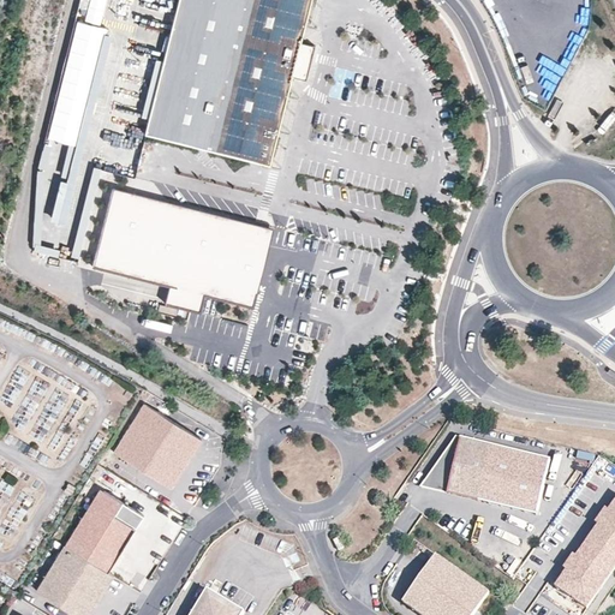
[(107,0),(82,0),(47,138),(71,144),(52,219),(61,221),(111,27),(101,24),(107,0)]
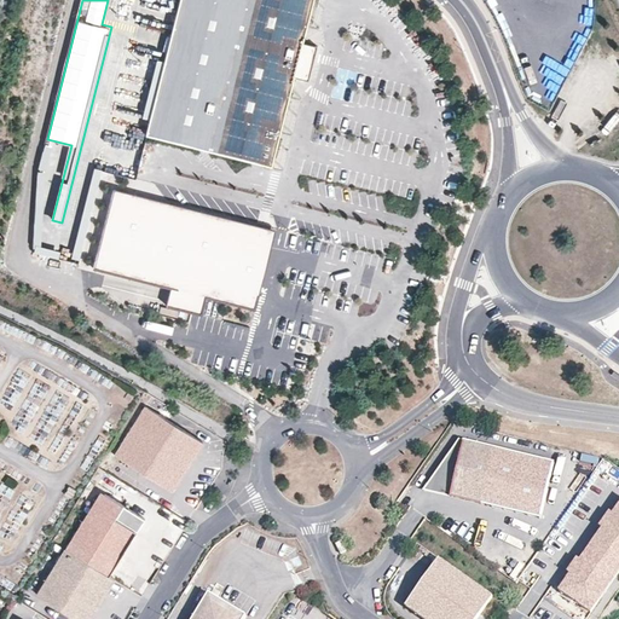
[(181,0),(149,131),(275,163),(296,77),(307,35),(316,0),(181,0)]
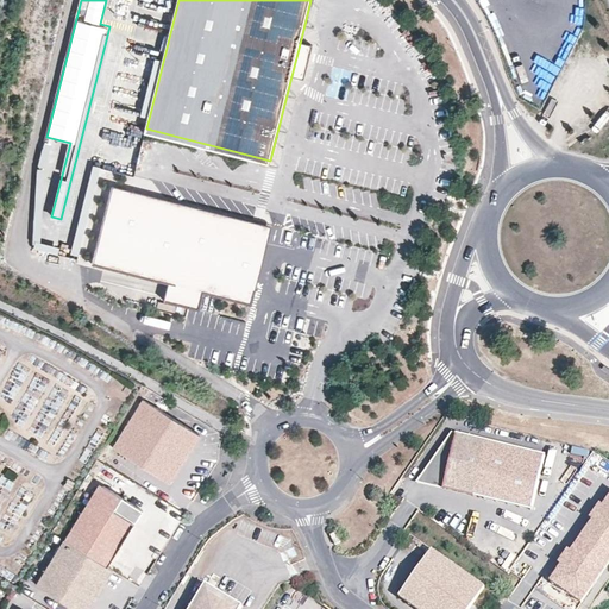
[(581,16),(586,0),(585,0),(551,0),(551,4),(581,16)]
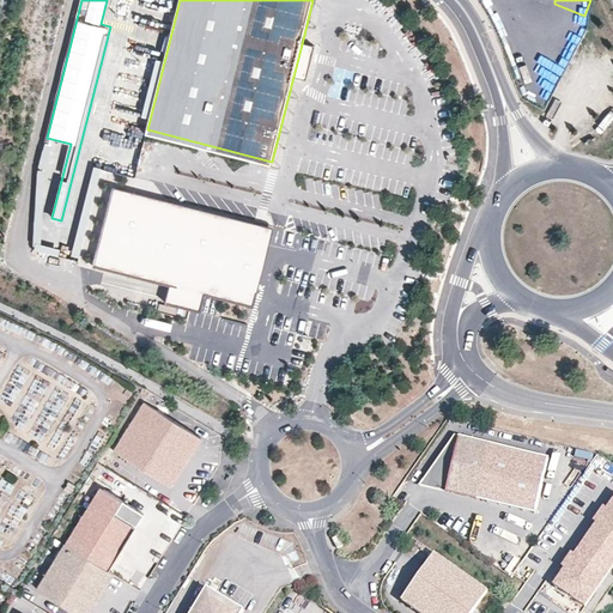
[(320,38),(304,35),(293,77),(309,80),(320,38)]
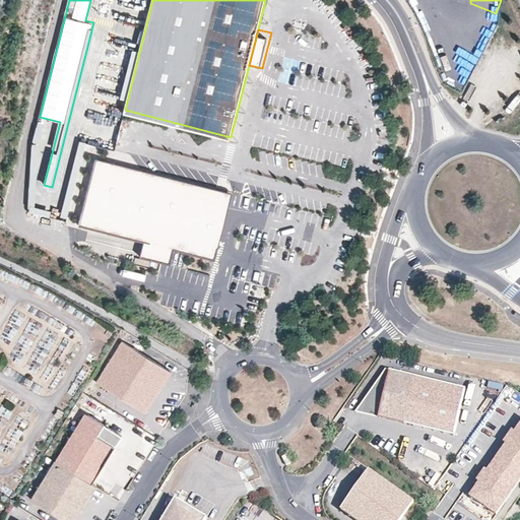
[(130,119),(128,126),(141,130),(144,124),(130,119)]
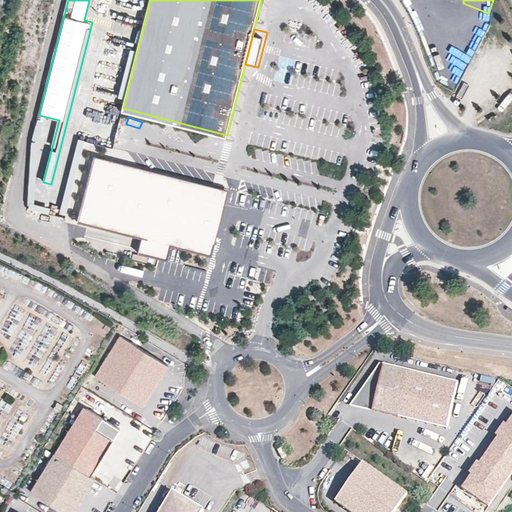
[(108,144),(113,145),(117,131),(111,130),(108,144)]
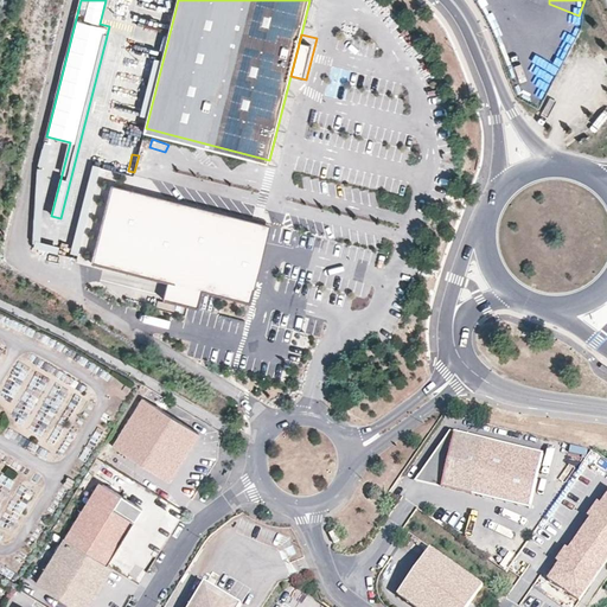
[(93,164),(72,251),(80,254),(100,166),(93,164)]
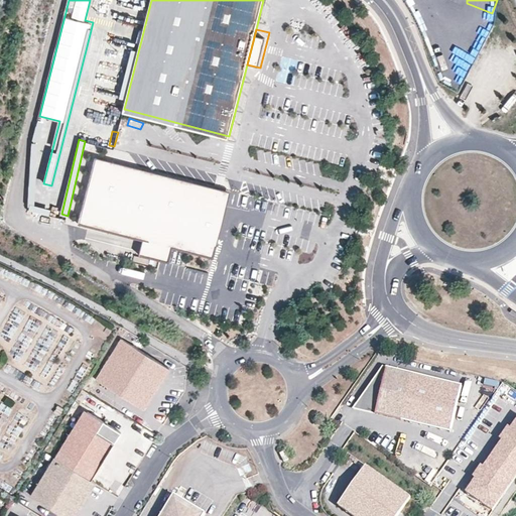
[(95,157),(95,160),(222,192),(209,244),(217,246),(231,191),(95,157)]
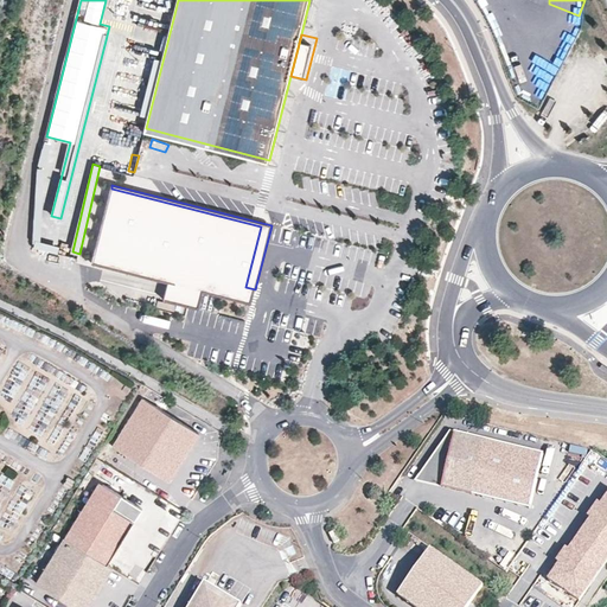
[(112,189),(93,263),(168,282),(176,285),(171,302),(198,308),(203,292),(251,304),(255,289),(246,287),(261,227),(112,189)]
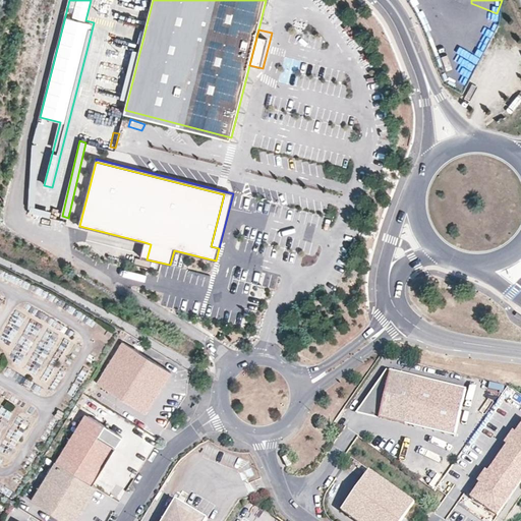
[(151,244),(145,242),(140,257),(147,259),(151,244)]
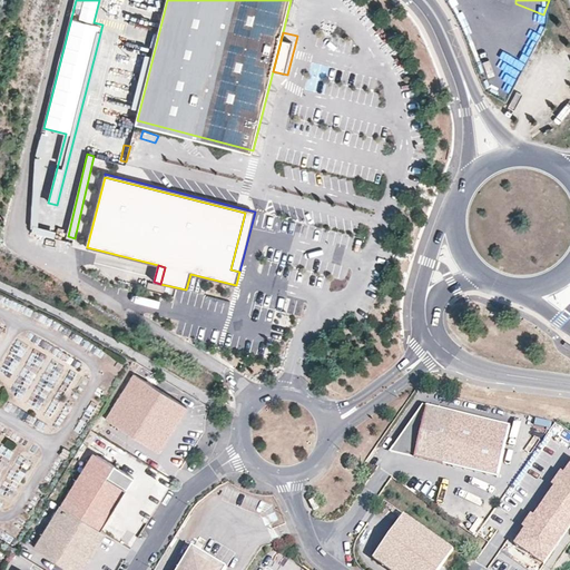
[(365,313),(372,301),(363,297),(357,310),(365,313)]
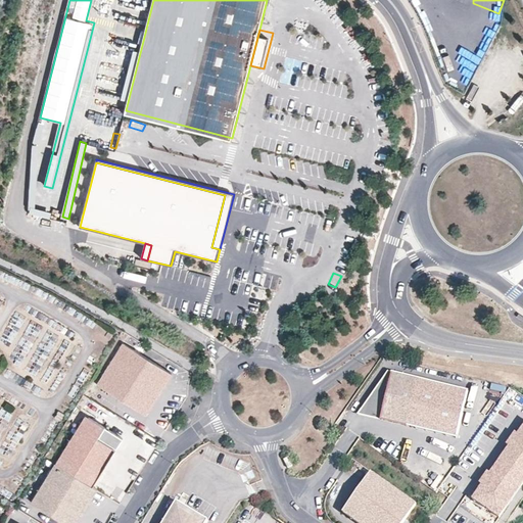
[(145,417),(172,375),(123,344),(96,385),(145,417)]
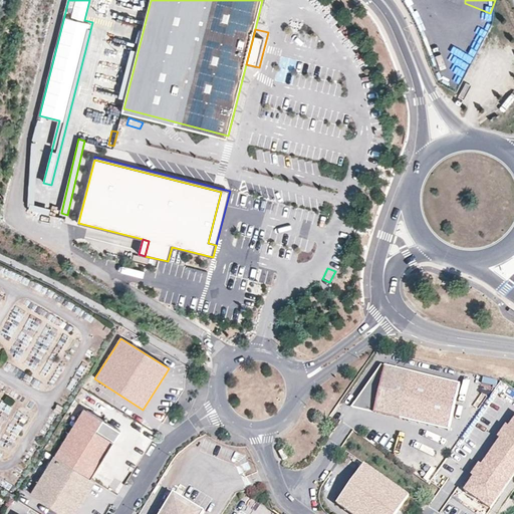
[(461,383),(381,364),(352,407),(450,430),(461,383)]
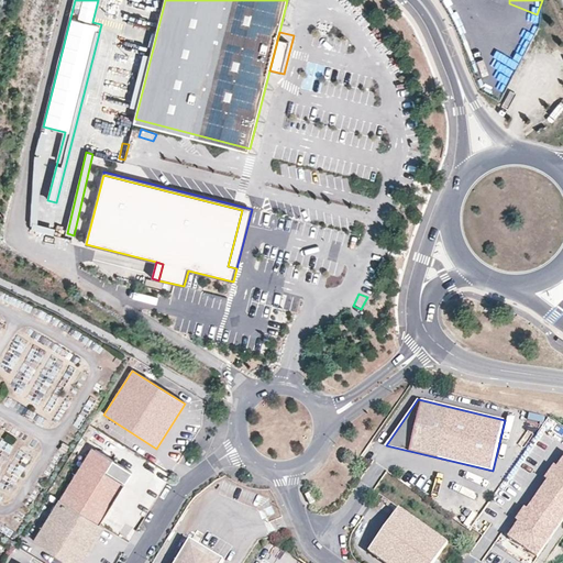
[(530,412),(528,420),(543,424),(545,417),(530,412)]
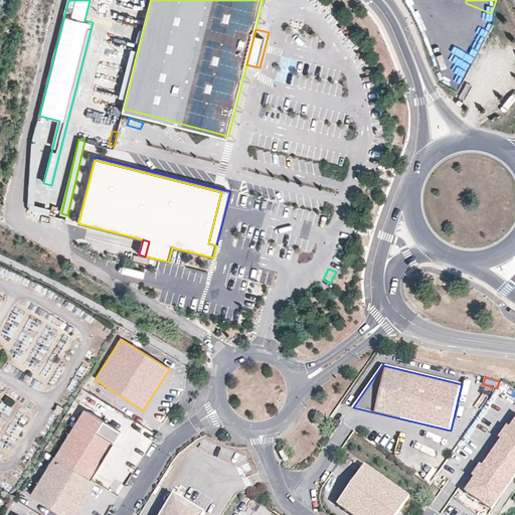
[(92,478),(115,442),(98,431),(105,420),(84,408),(55,456),(92,478)]
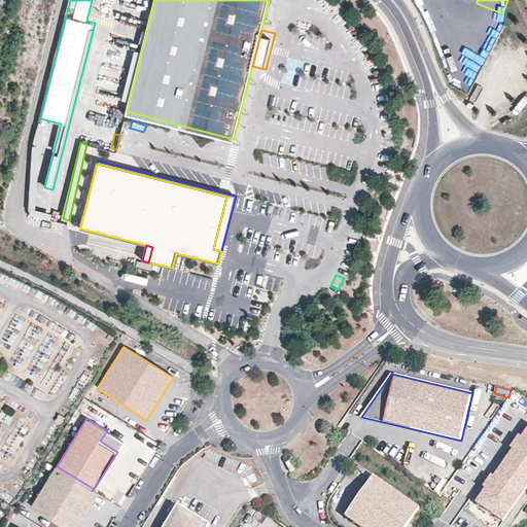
[(124,441),(107,430),(100,441),(117,452),(124,441)]
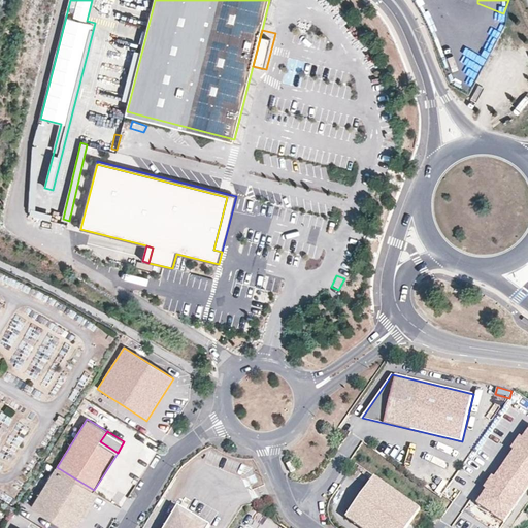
[(515,451),(505,464),(527,480),(527,431),(523,438),(521,437),(513,449),(515,451)]
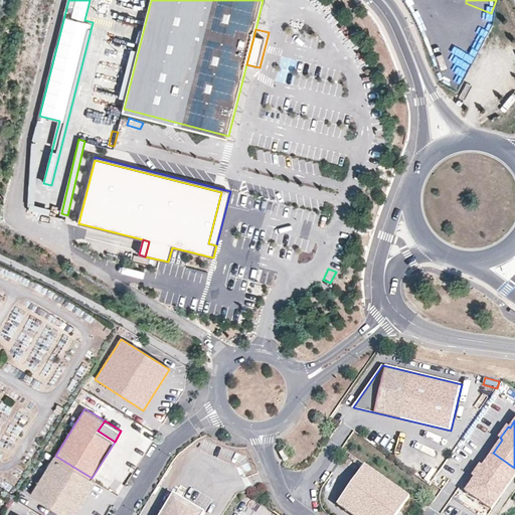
[(285,450),(280,453),(284,461),(289,459),(285,450)]
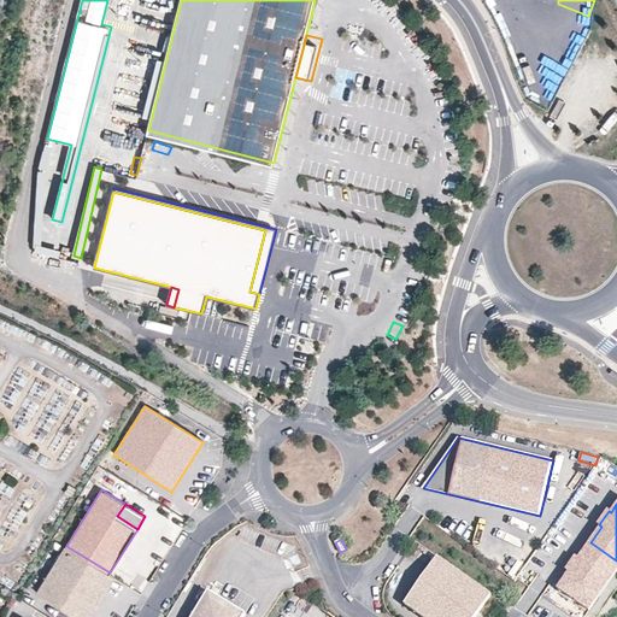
[(557,588),(589,611),(616,571),(616,560),(591,542),(579,558),(576,557),(566,570),(569,573),(557,588)]
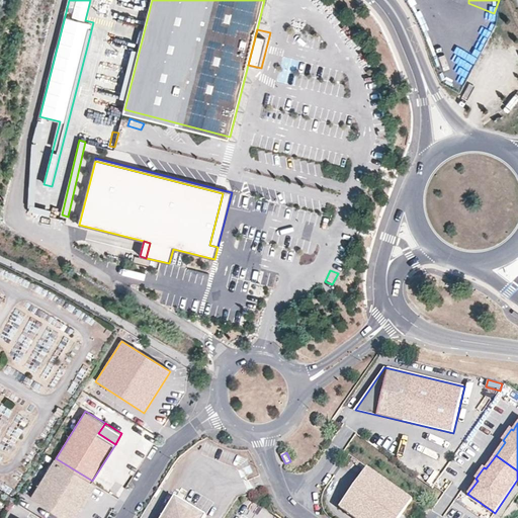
[(92,481),(56,458),(31,497),(65,517),(75,517),(96,484),(92,481)]
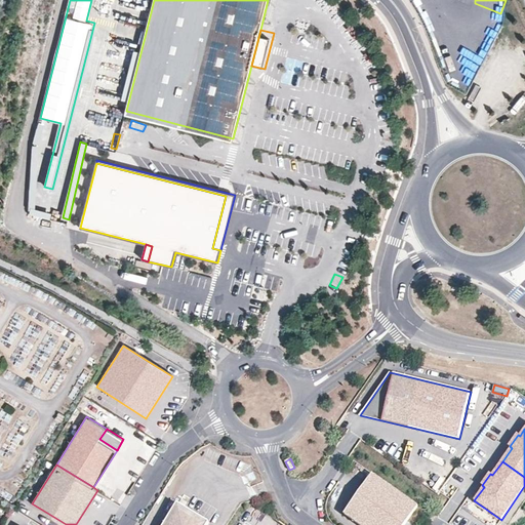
[(405,524),(418,508),(372,475),(344,516),(357,524),(405,524)]
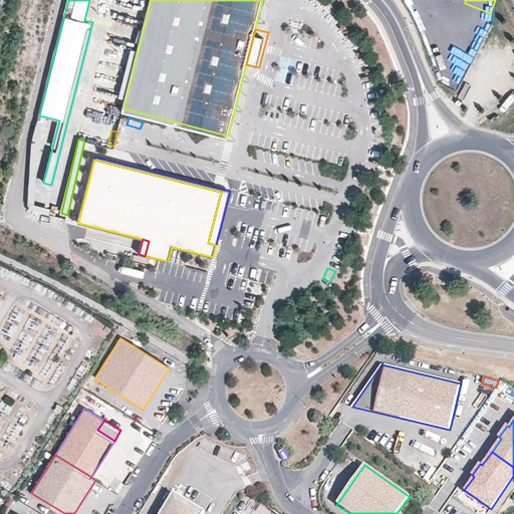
[(205,513),(206,513),(175,493),(161,513),(205,513)]
